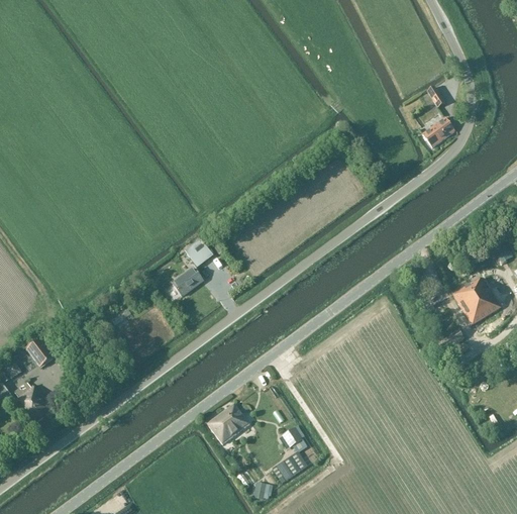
[(427,91),(438,107),(445,101),(434,86),(427,91)]
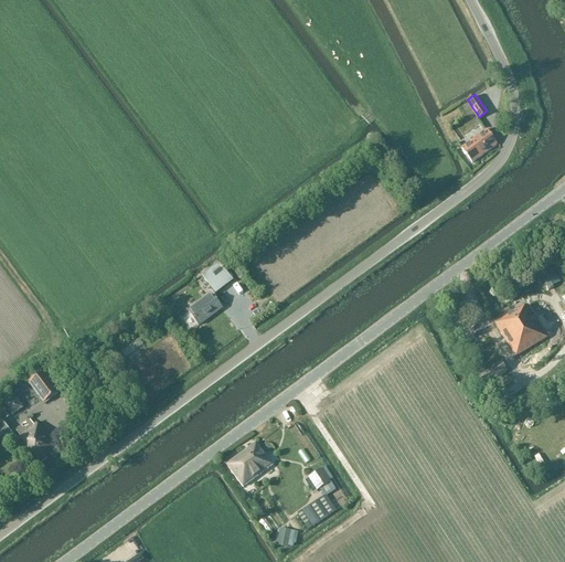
[(497,142),(486,127),(461,146),(472,160),(497,142)]
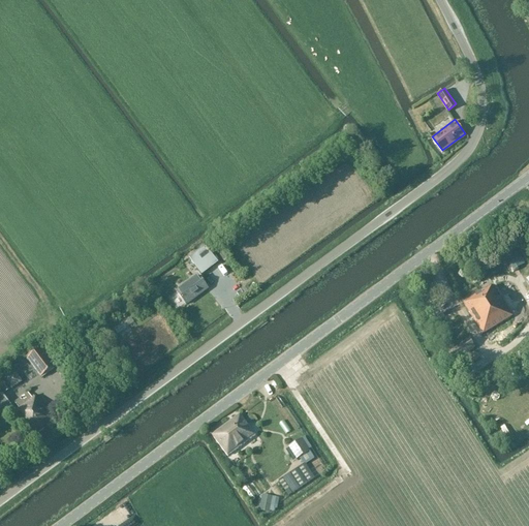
[(205,244),(188,256),(200,273),(218,260),(205,244)]
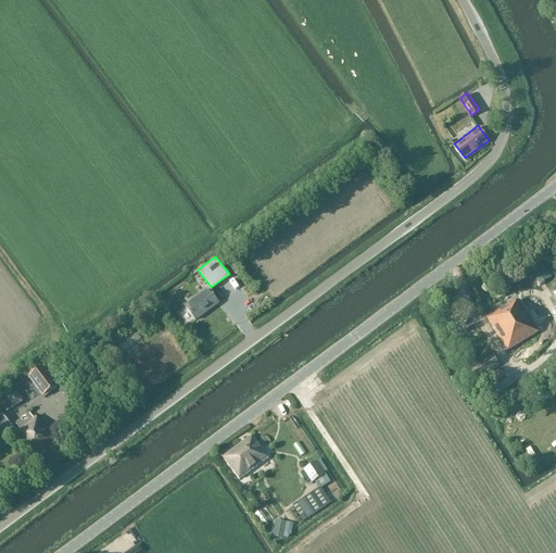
[(196,318),(218,302),(207,287),(185,304),(196,318)]
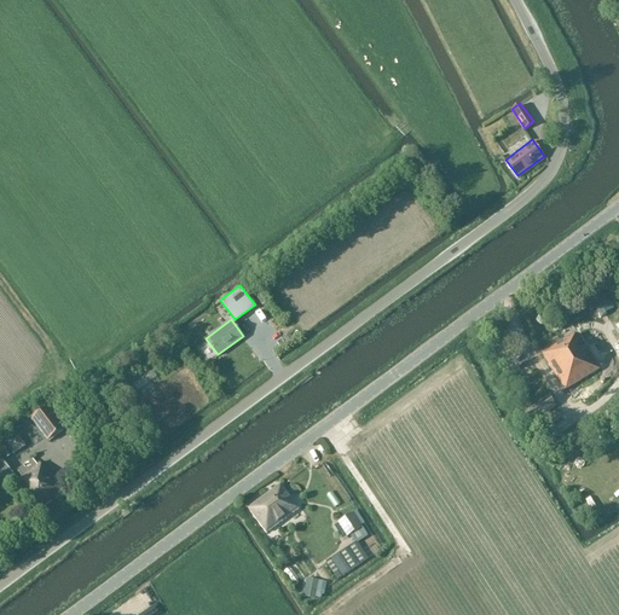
[(565,389),(601,367),(577,331),(542,353),(565,389)]
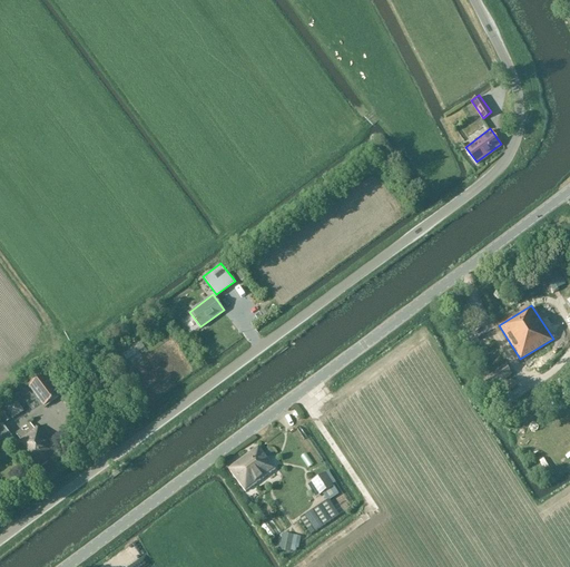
[(505,362),(482,378),(485,383),(490,388),(493,384),(510,374),(512,373),(509,368),(505,362)]
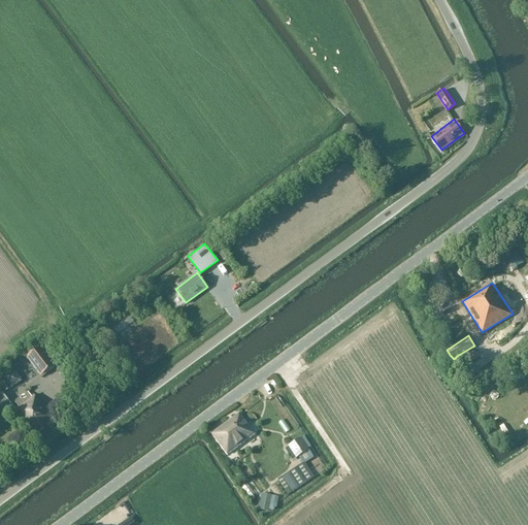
[(62,359),(47,340),(41,346),(28,356),(42,374),(55,364),(62,359)]
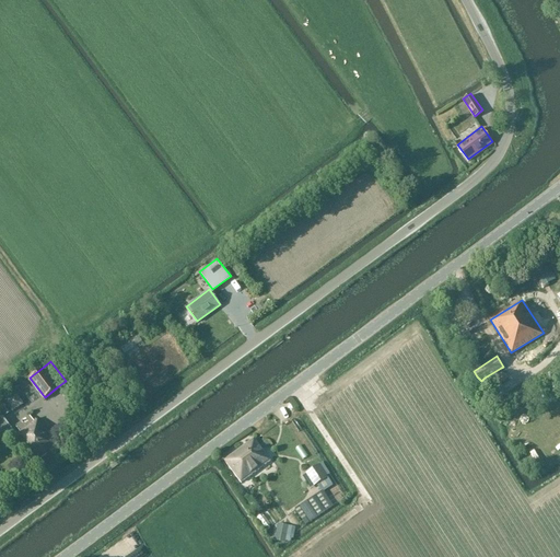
[(16,391),(6,398),(12,409),(23,403),(16,391)]
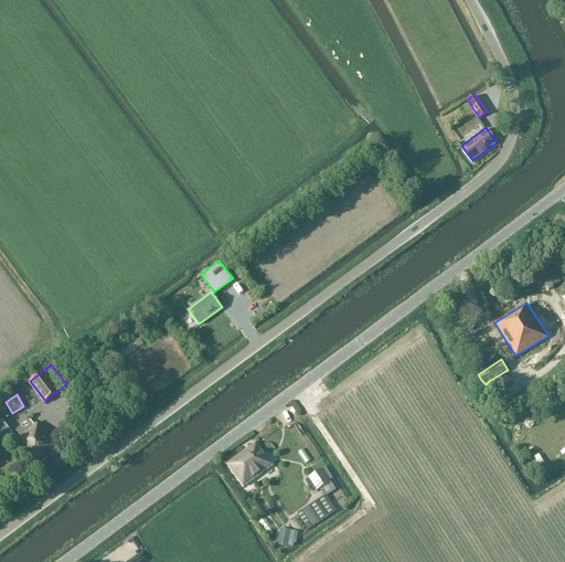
[(32,466),(57,447),(38,420),(33,422),(30,417),(16,427),(19,433),(12,438),(32,466)]
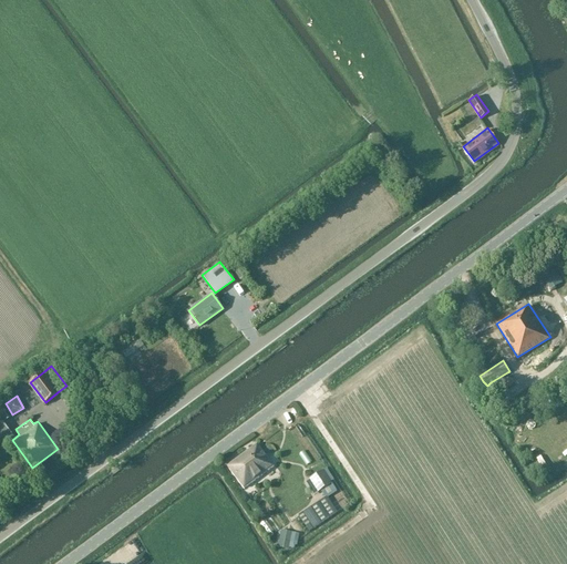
[(3,421),(0,422),(0,436),(6,443),(14,437),(3,421)]
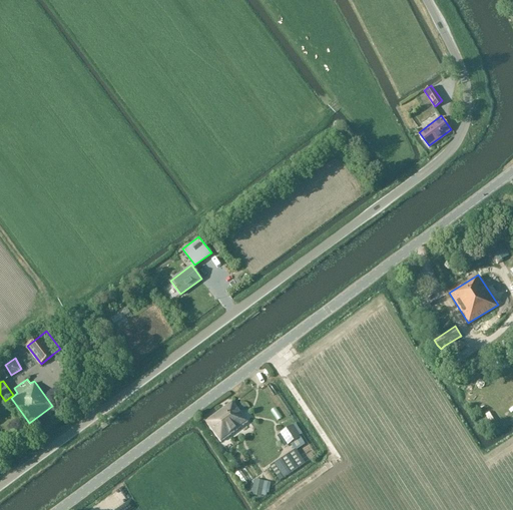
[(232,400),(204,420),(220,441),(248,420),(232,400)]
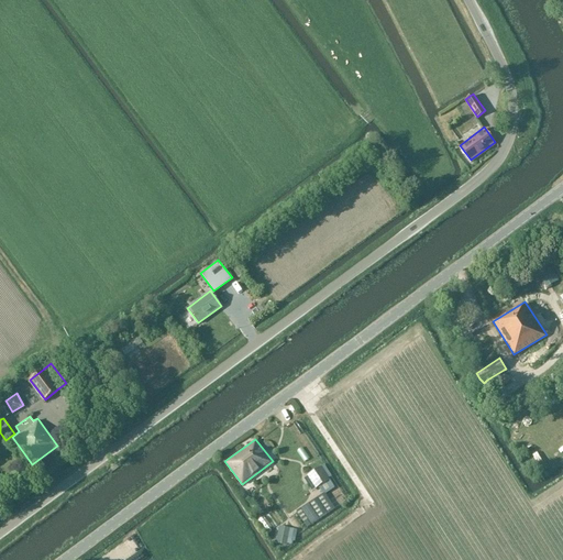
[(321,465),(307,474),(316,487),(320,484),(330,479),(321,465)]
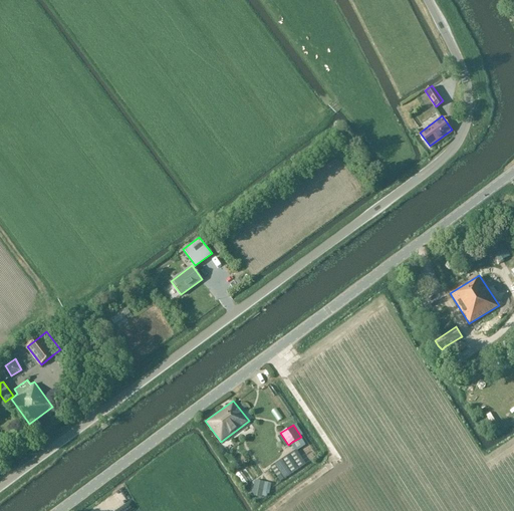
[(301,437),(292,442),(296,448),(297,449),(298,448),(305,443),(301,437)]
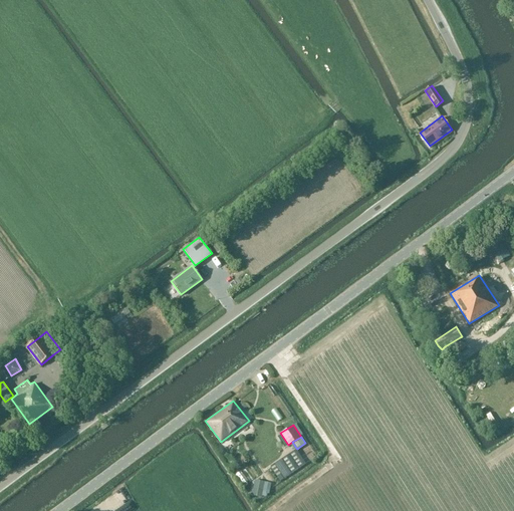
[(308,443),(300,448),(305,457),(314,452),(308,443)]
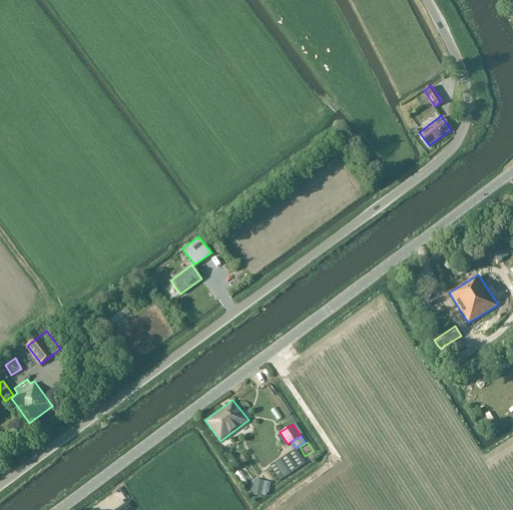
[(294,448),(288,452),(298,467),(304,463),(294,448)]
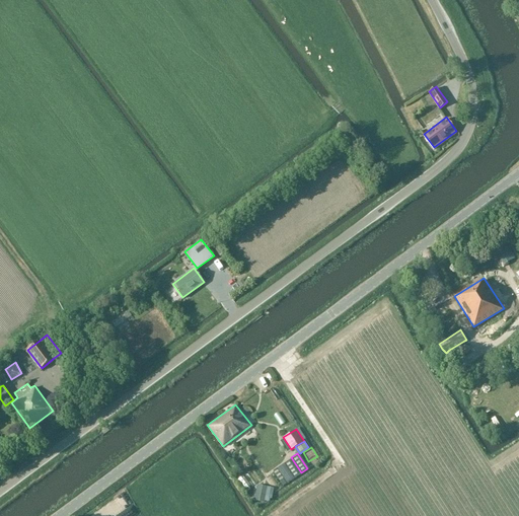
[(290,458),(284,462),(294,477),(299,473),(290,458)]
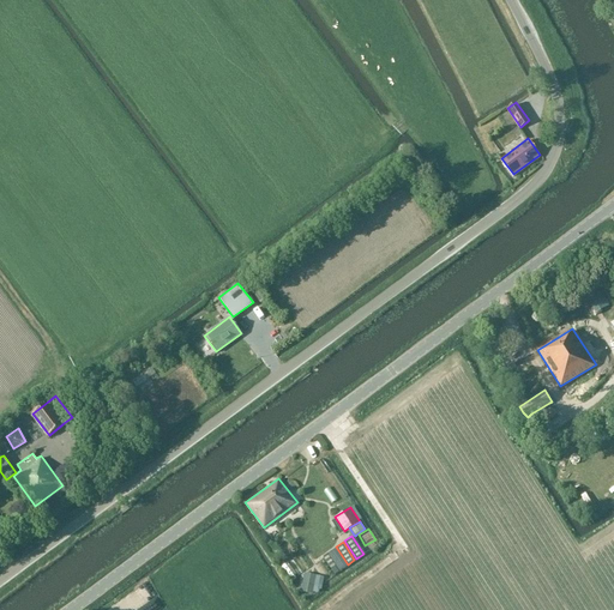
[(333,548),(326,553),(338,571),(345,566),(333,548)]
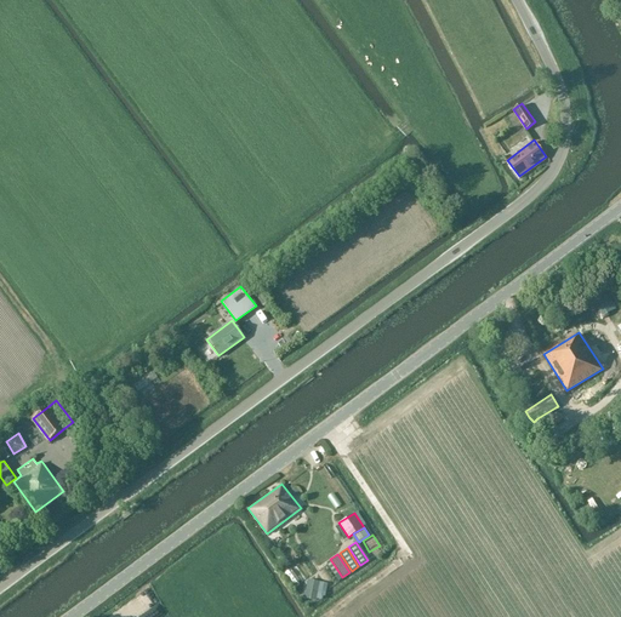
[(320,580),(309,577),(307,588),(305,588),(303,595),(319,598),(325,594),(325,592),(318,590),(320,580)]
